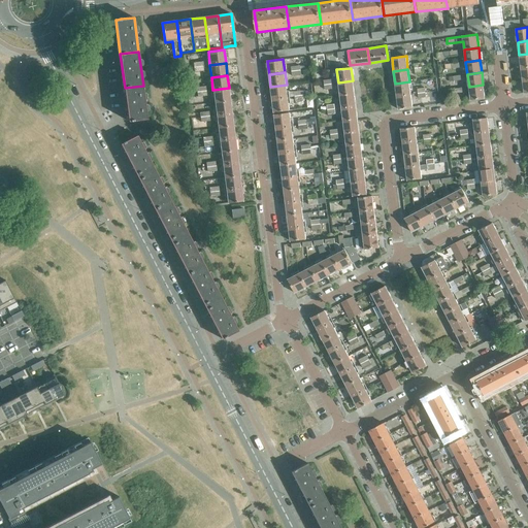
[(355,94),(353,80),(338,83),(340,95),(355,94)]
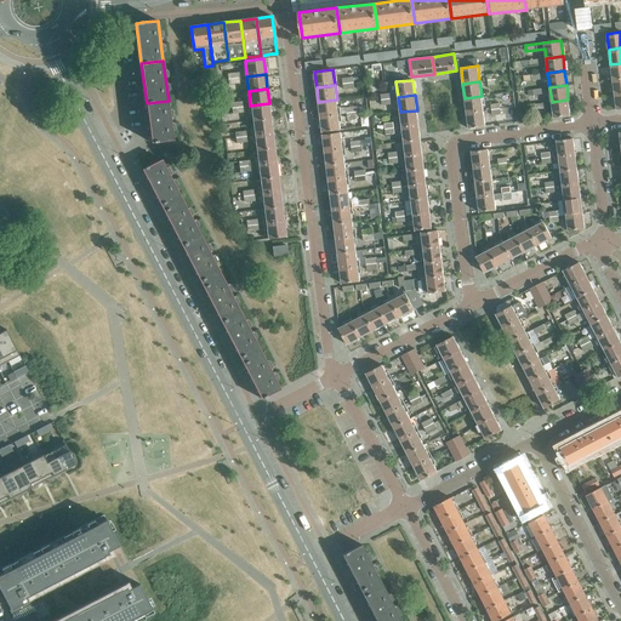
[(465,98),(466,113),(483,110),(482,96),(465,98)]
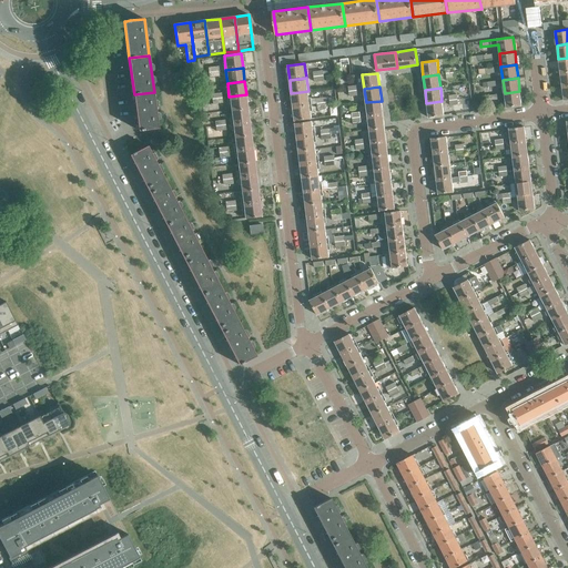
[(291,93),(293,107),(310,104),(308,91),(291,93)]
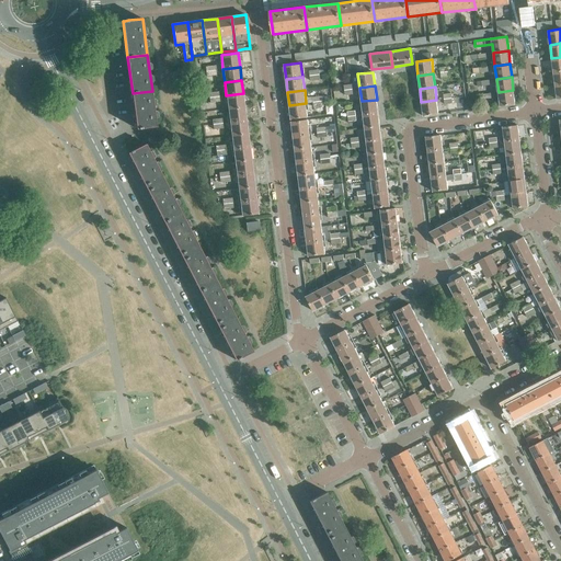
[(515,104),(513,90),(499,92),(500,106),(515,104)]
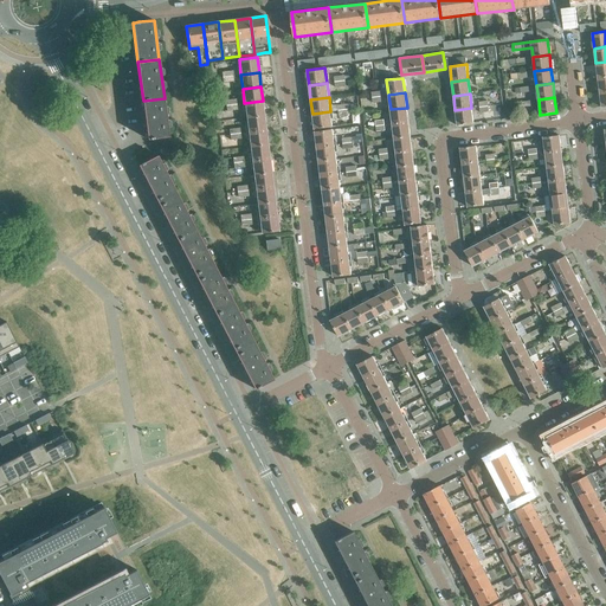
[(165,98),(143,101),(148,139),(169,136),(165,98)]
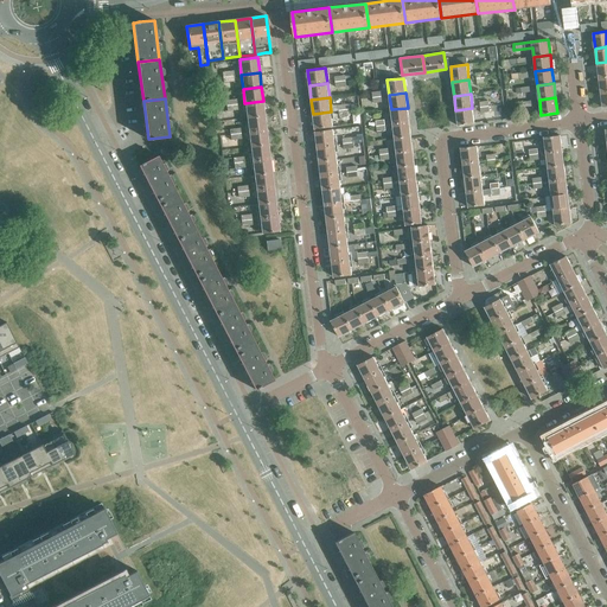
[(264,115),(263,101),(244,103),(247,117),(264,115)]
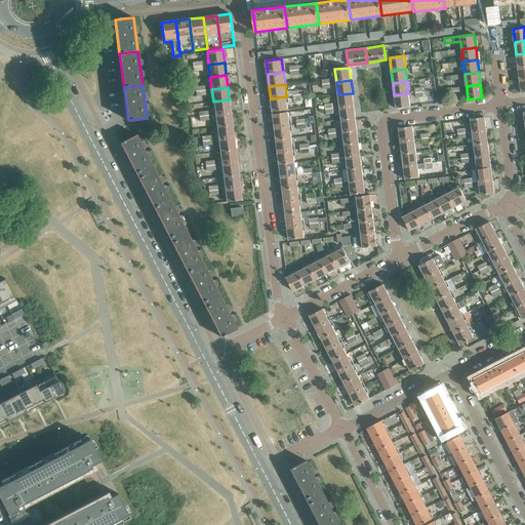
[(354,106),(353,93),(338,94),(339,107),(354,106)]
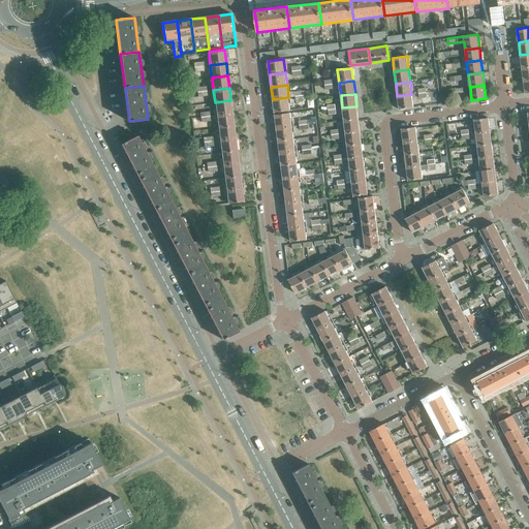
[(413,107),(411,94),(397,96),(399,110),(413,107)]
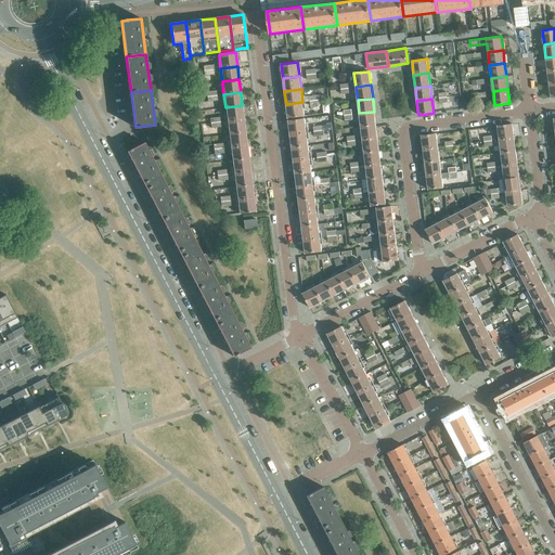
[(305,116),(302,102),(286,104),(287,118),(305,116)]
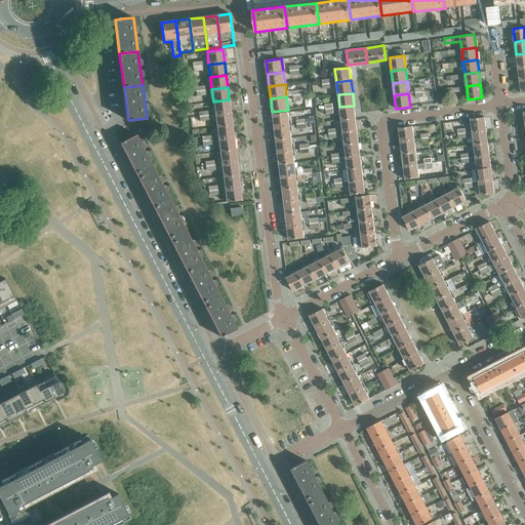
[(213,102),(215,114),(231,112),(229,99),(213,102)]
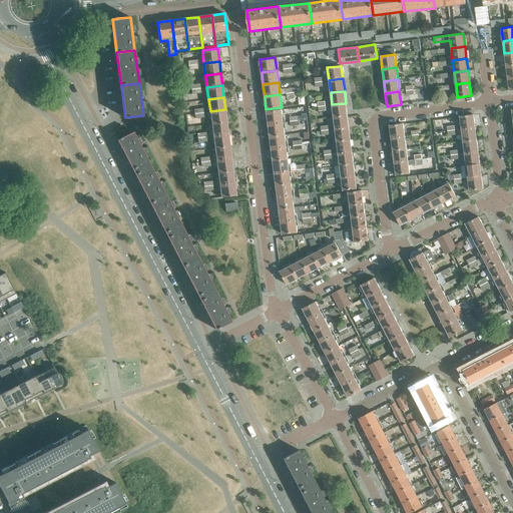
[(348,115),(346,103),(332,104),(334,117),(348,115)]
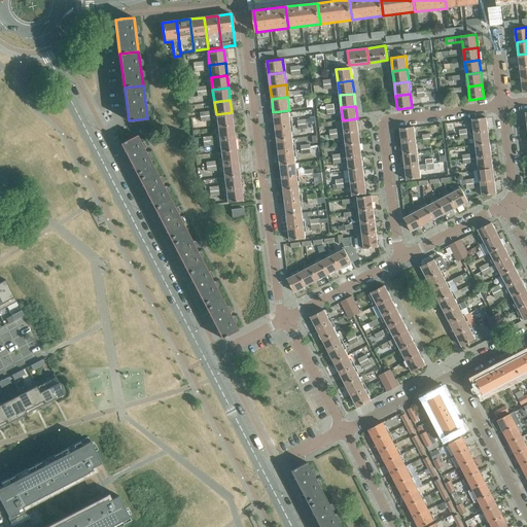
[(232,112),(216,114),(217,127),(233,125),(232,112)]
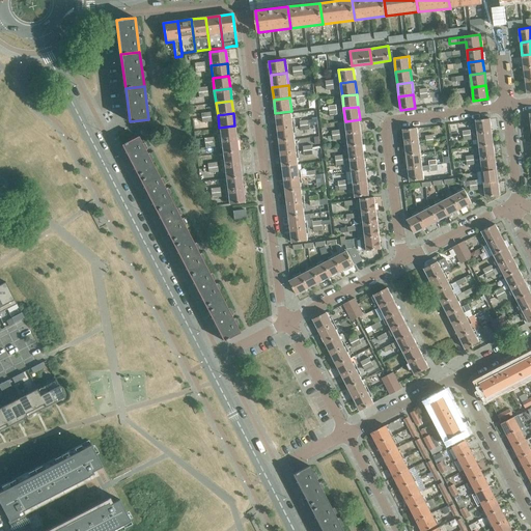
[(276,115),(277,129),(294,127),(291,113),(276,115)]
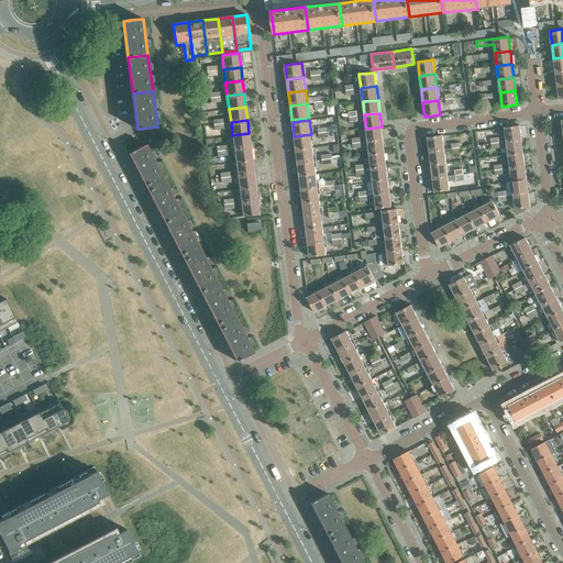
[(505,128),(506,142),(521,140),(520,125),(505,128)]
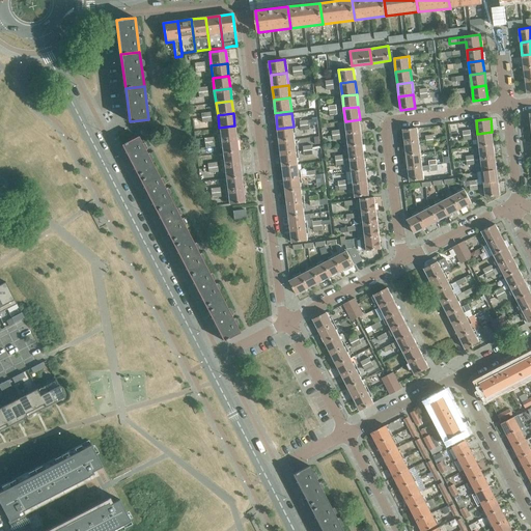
[(361,132),(360,119),(345,121),(346,134),(361,132)]
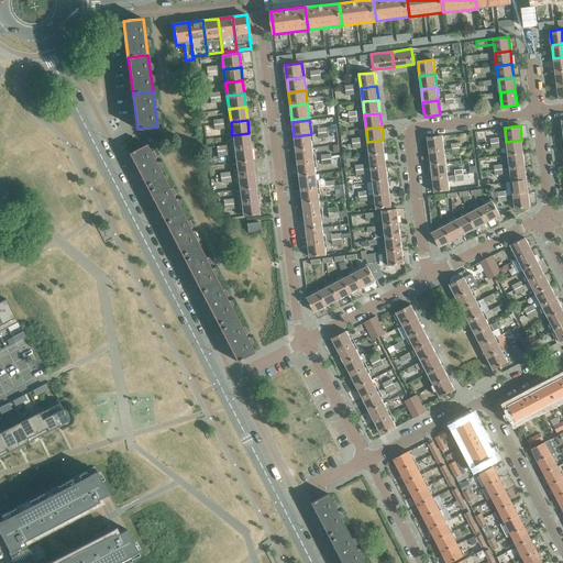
[(251,146),(249,133),(232,135),(234,148),(251,146)]
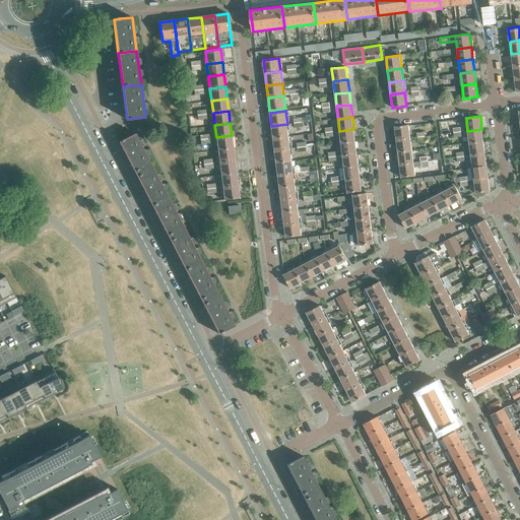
[(271,126),(273,138),(288,136),(287,124),(271,126)]
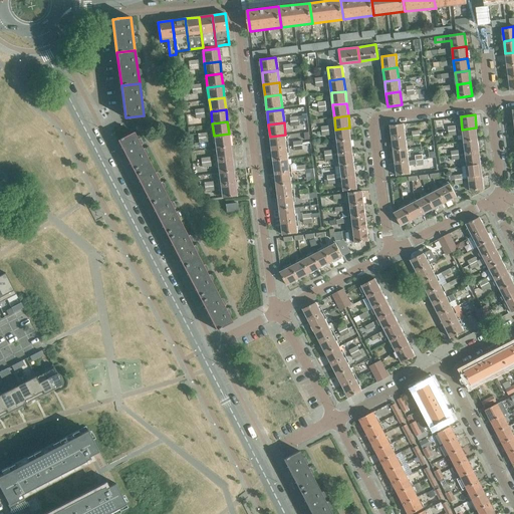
[(391,125),(392,139),(406,137),(404,123),(391,125)]
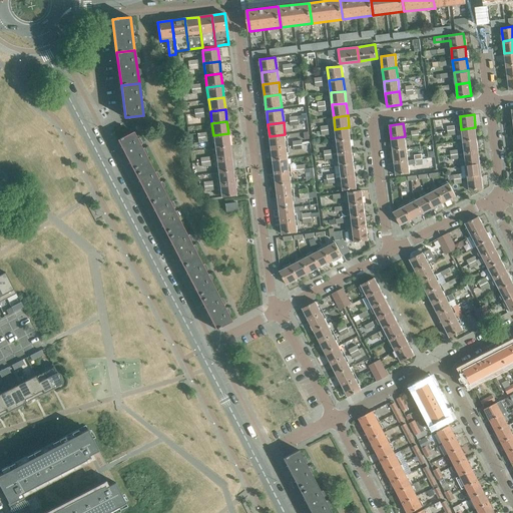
[(351,139),(349,127),(335,129),(337,141),(351,139)]
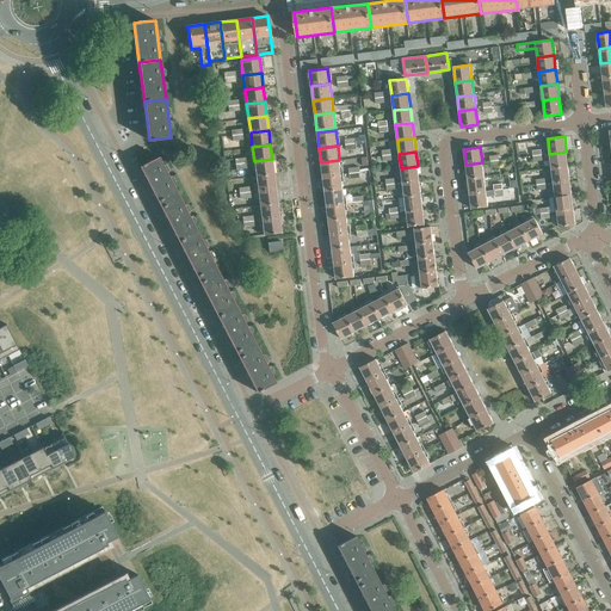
[(568,166),(566,152),(549,154),(551,168),(568,166)]
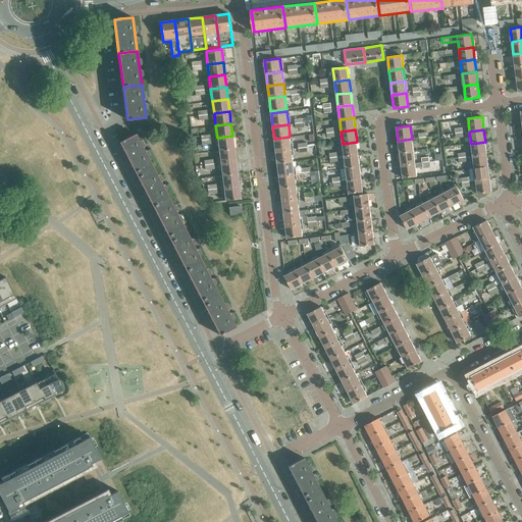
[(119,142),(135,171),(143,167),(146,173),(154,168),(140,141),(136,134),(124,140),(121,141),(119,142)]
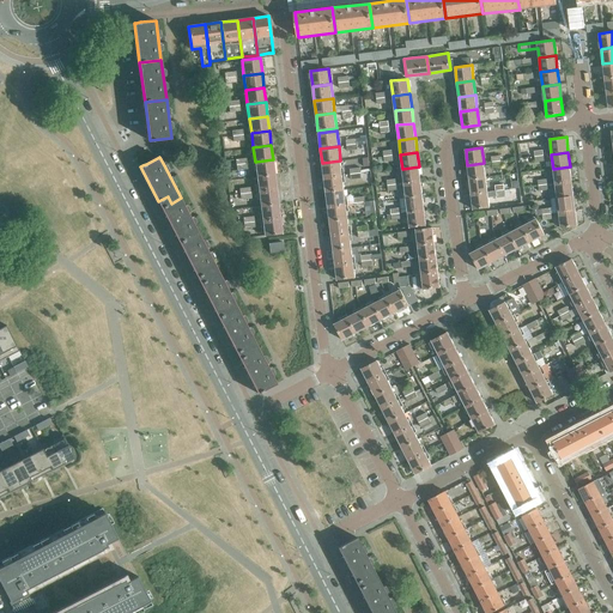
[(273,159),(255,162),(256,177),(275,175),(273,159)]
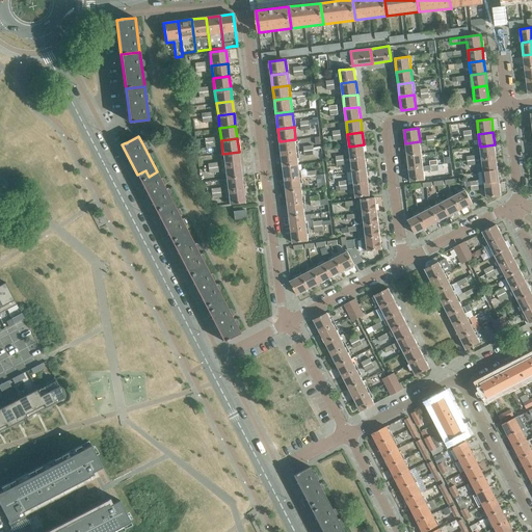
[(280,141),(282,154),(297,152),(295,139),(280,141)]
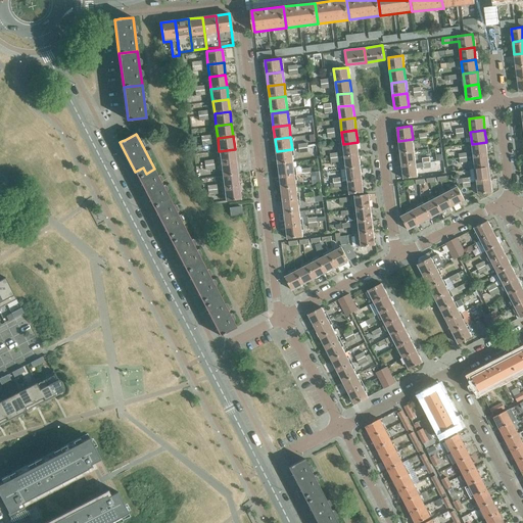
[(211,144),(210,139),(201,140),(202,145),(197,146),(198,153),(203,153),(203,151),(205,151),(204,145),(211,144)]
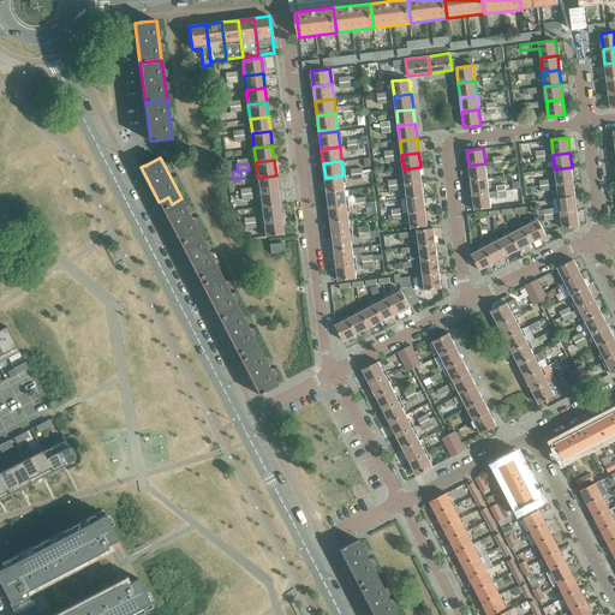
[(469,166),(471,180),(488,178),(485,163),(469,166)]
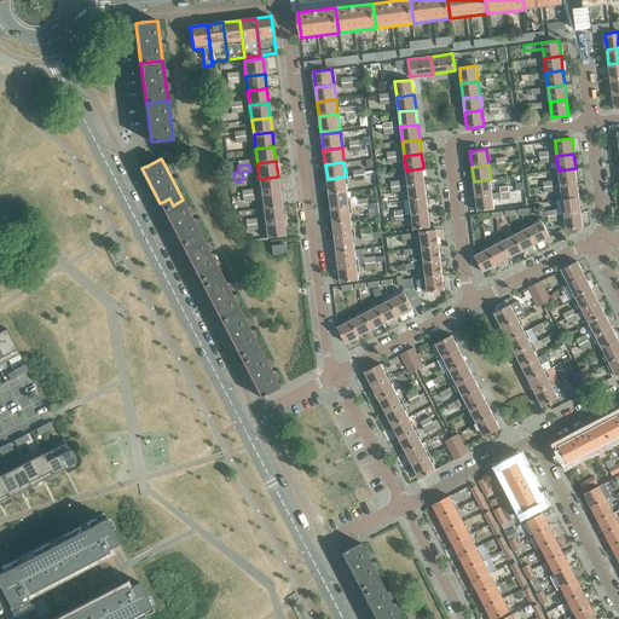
[(424,183),(423,168),(406,171),(408,185),(424,183)]
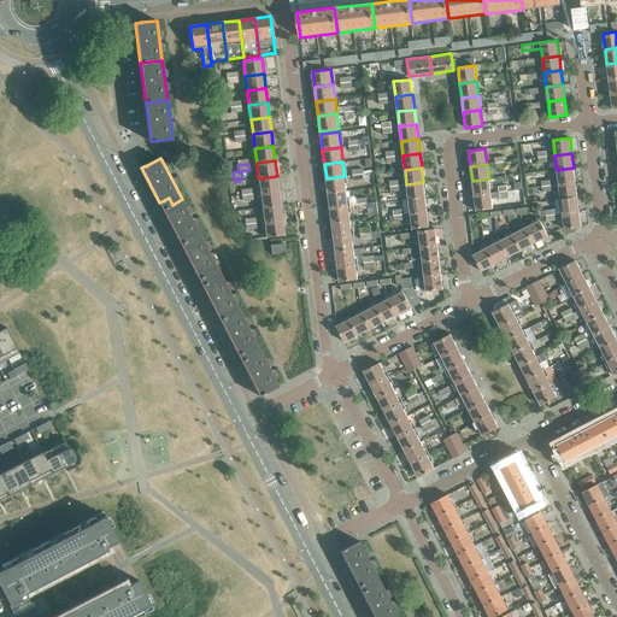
[(574,168),(557,170),(558,184),(575,182),(574,168)]
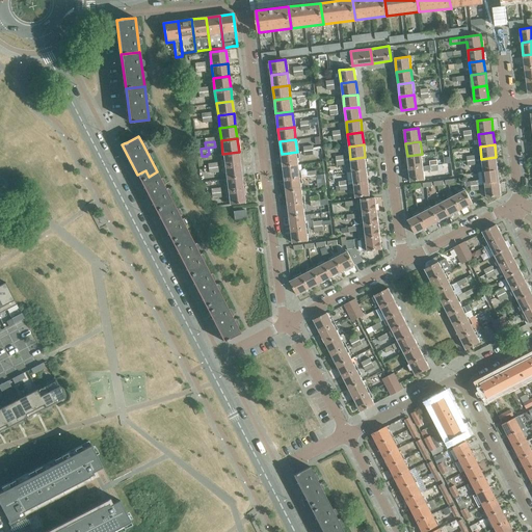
[(240,164),(239,152),(222,154),(224,166),(240,164)]
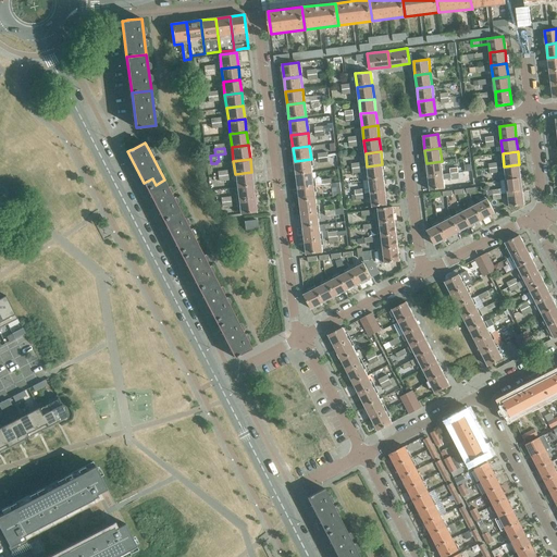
[(295,161),(296,174),(312,172),(311,159),(295,161)]
